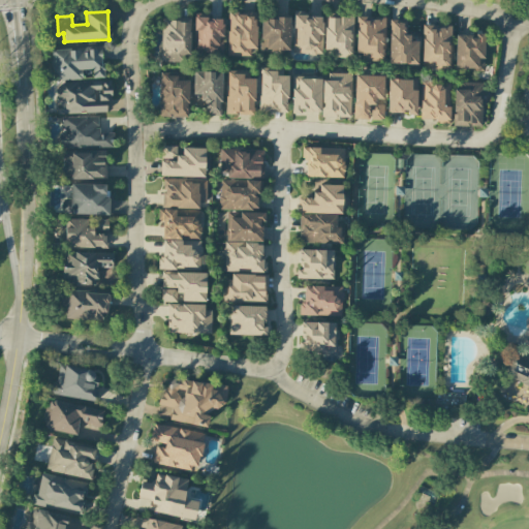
[(255,14),(228,13),(226,56),(254,57),(255,14)]
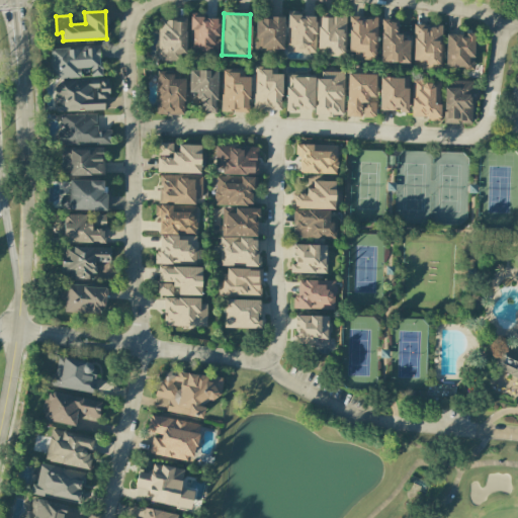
[(286,53),(315,53),(316,15),(287,14),(286,53)]
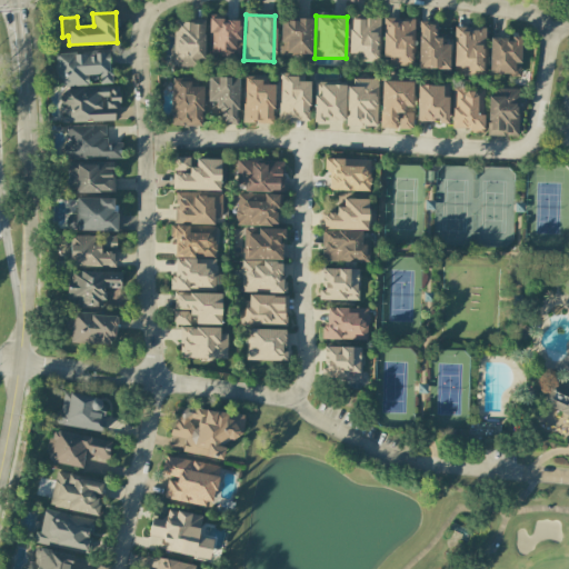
[(239,58),(240,18),(209,18),(208,57),(239,58)]
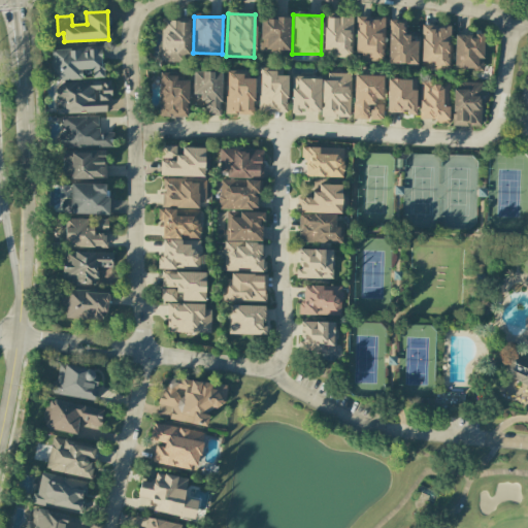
[(350,58),(351,17),(325,17),(324,50),(335,51),(335,58),(350,58)]
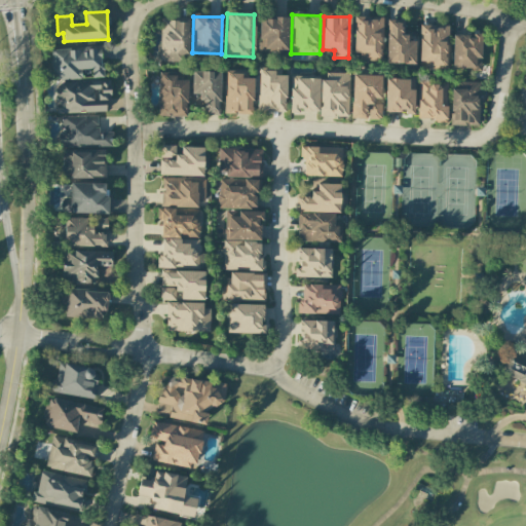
[(288,19),(259,17),(258,50),(288,51),(288,19)]
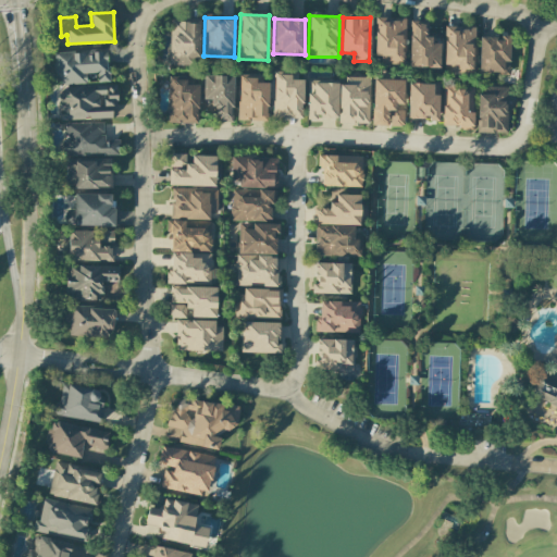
[(374,56),(387,57),(386,64),(404,65),(405,19),(375,19),(374,56)]
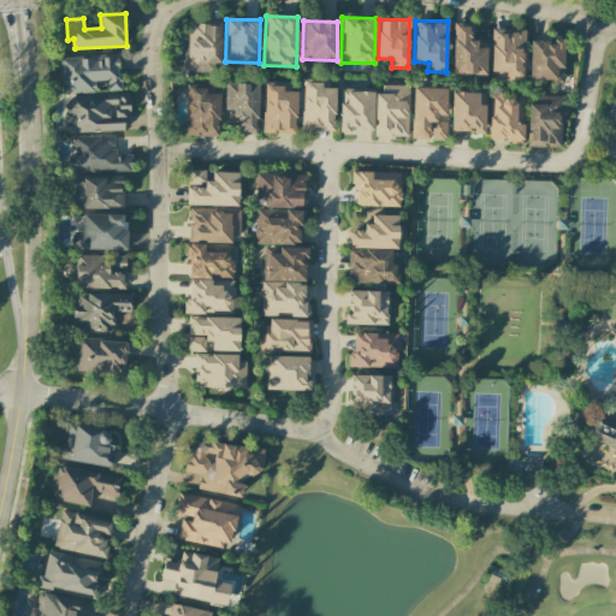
[(219,72),(220,25),(188,24),(188,71),(219,72)]
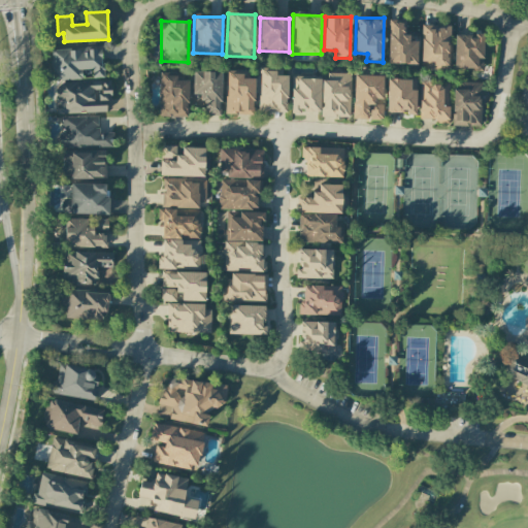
[(388,64),(417,64),(418,41),(409,41),(409,36),(402,35),(402,22),(389,22),(388,64)]
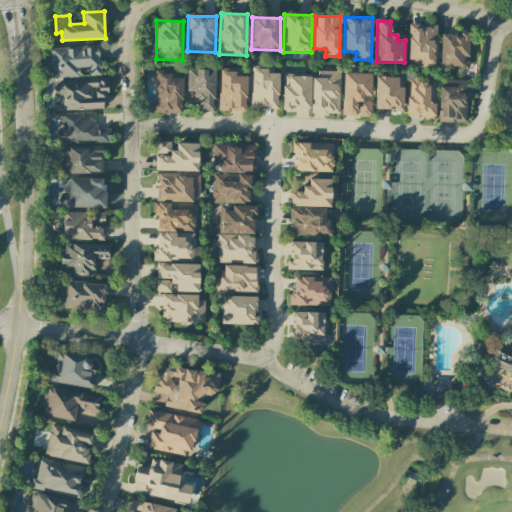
[(436,26),(409,25),(408,59),(419,59),(418,67),(435,68),(436,26)]
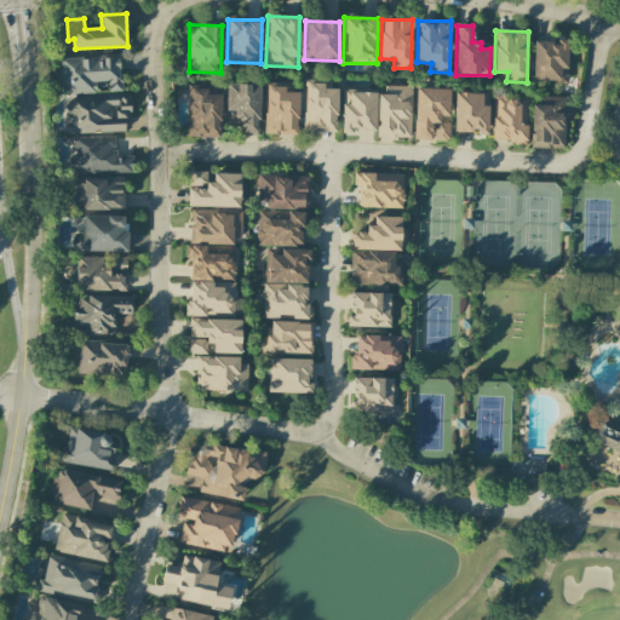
[(567,82),(568,41),(534,40),(533,81),(567,82)]
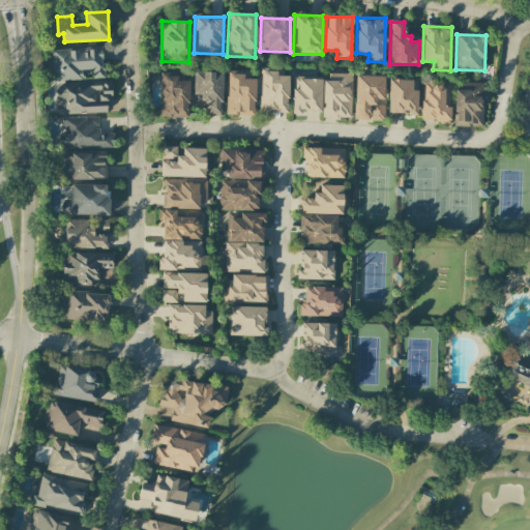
[(52,50),(52,80),(102,79),(102,49),(52,50)]
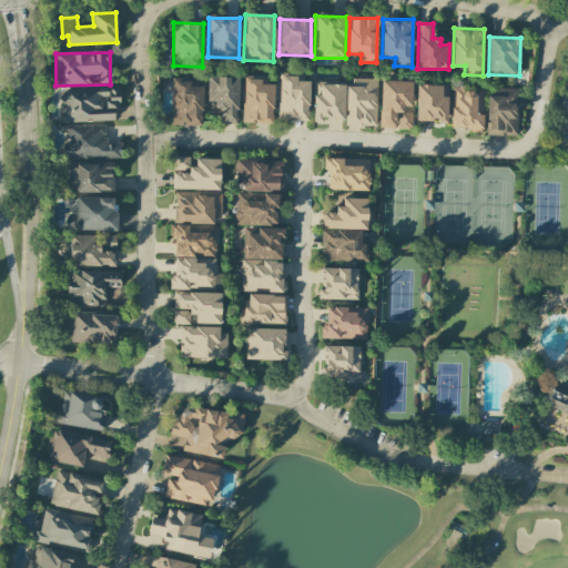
[(310,81),(296,81),(296,74),(279,74),(277,120),(308,121),(310,81)]
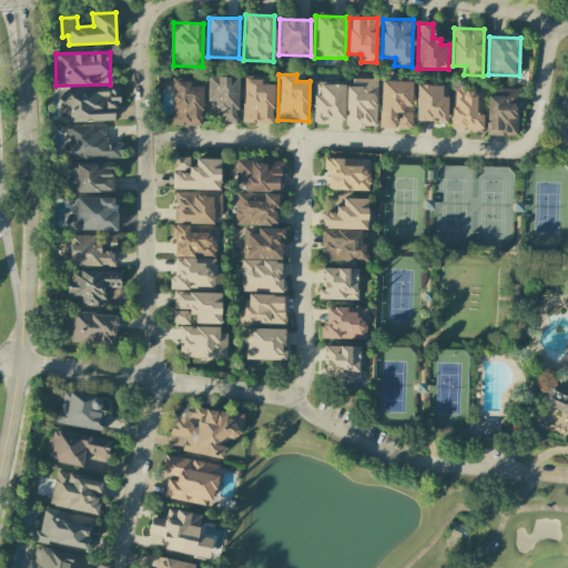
[(273,124),(274,84),(260,84),(260,75),(243,75),(242,123),(273,124)]
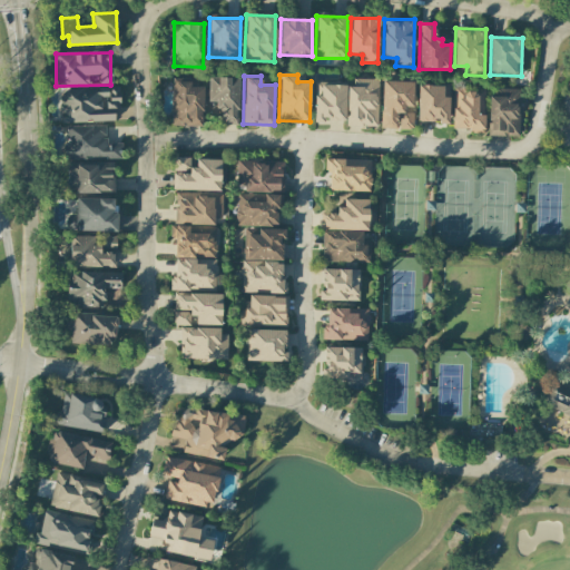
[(238,78),(207,77),(207,115),(220,115),(220,125),(238,125),(238,78)]
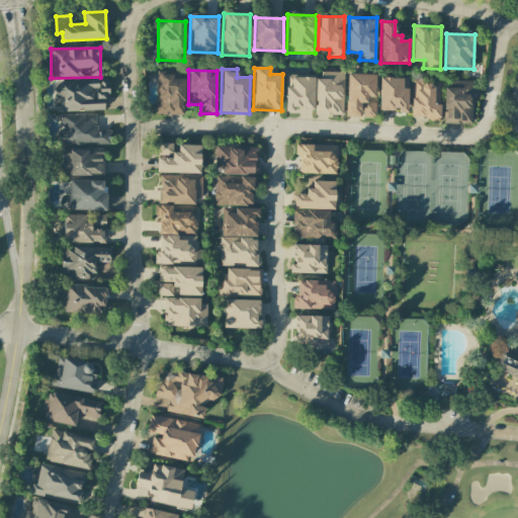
[(316,79),(315,114),(342,115),(344,73),(322,72),(321,79),(316,79)]
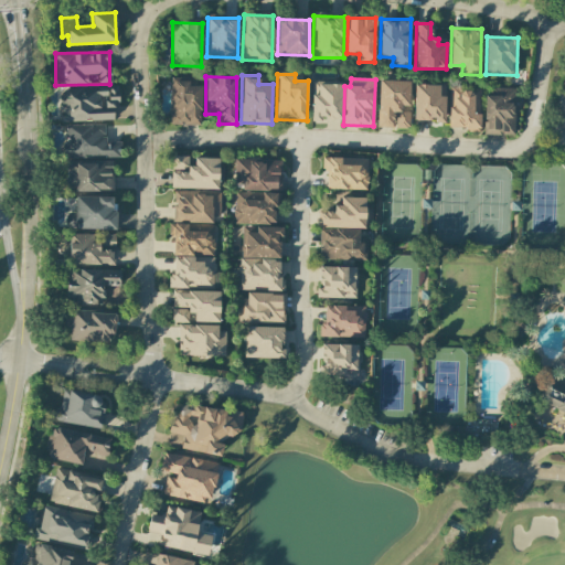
[(170,125),(201,125),(201,86),(189,86),(189,81),(171,80),(170,125)]
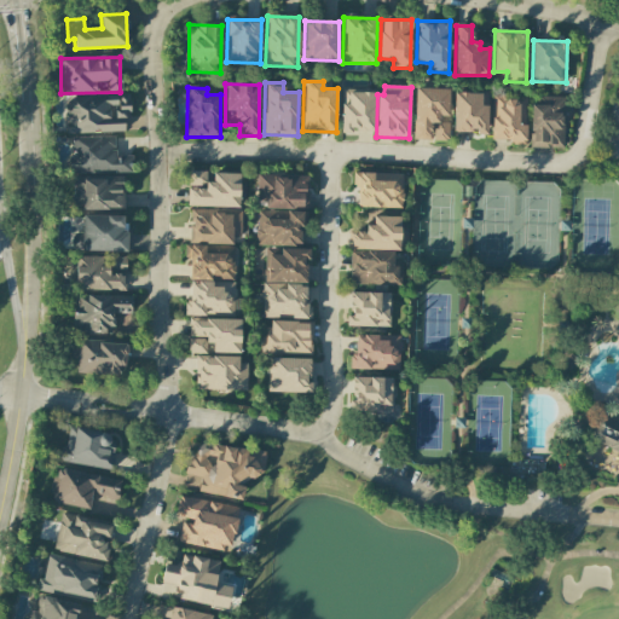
[(414,139),(449,140),(449,120),(447,120),(449,90),(415,88),(414,139)]
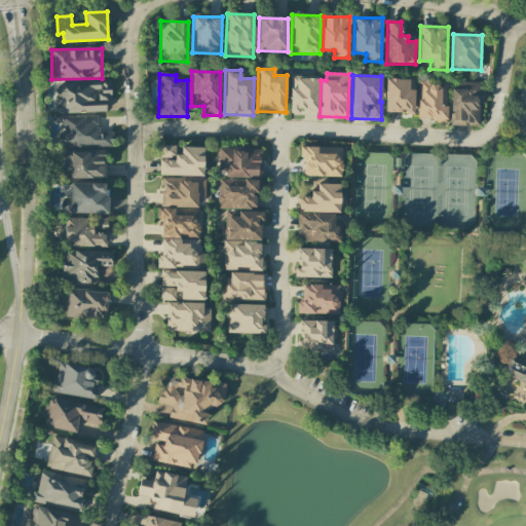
[(320,78),(291,77),(290,112),(318,112),(320,78)]
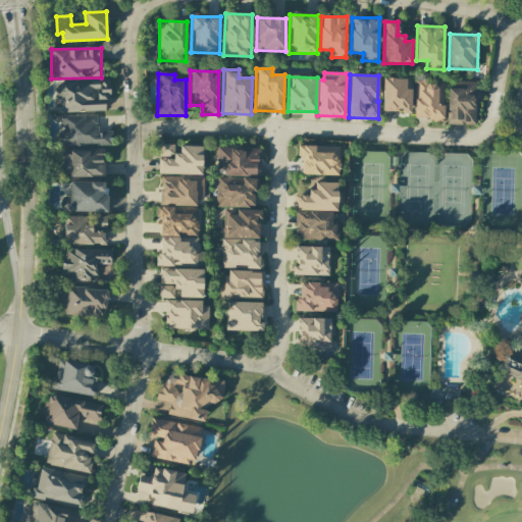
[(411,89),(406,89),(406,79),(382,79),(381,112),(411,113),(411,89)]
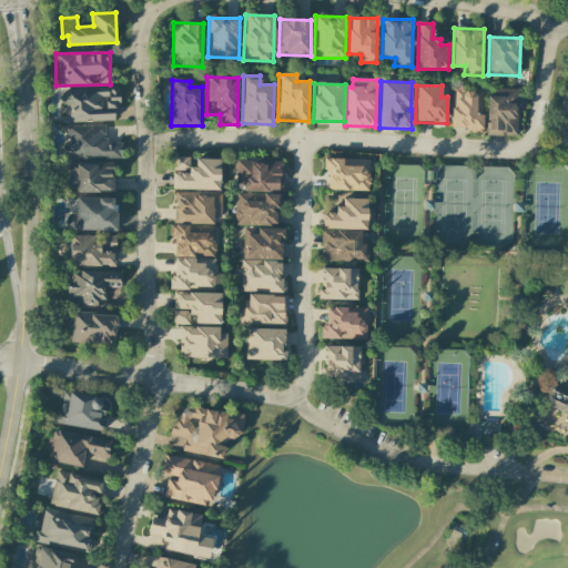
[(119,120),(117,87),(60,89),(61,122),(119,120)]
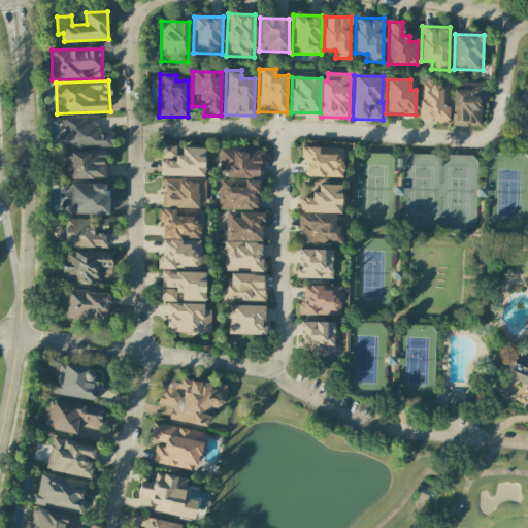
[(442,106),(443,84),(421,83),(419,121),(448,122),(449,106),(442,106)]
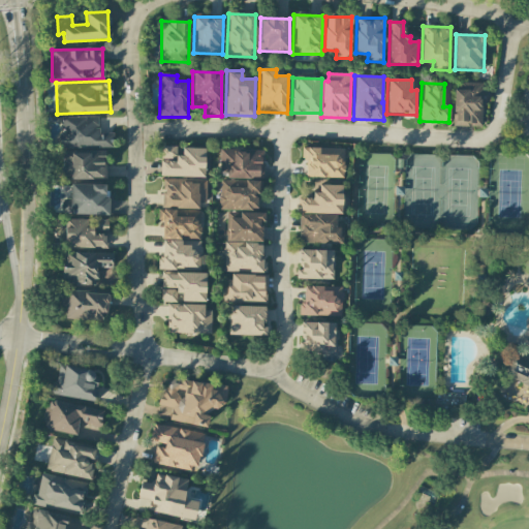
[(481,126),(481,83),(454,83),(454,126),(481,126)]
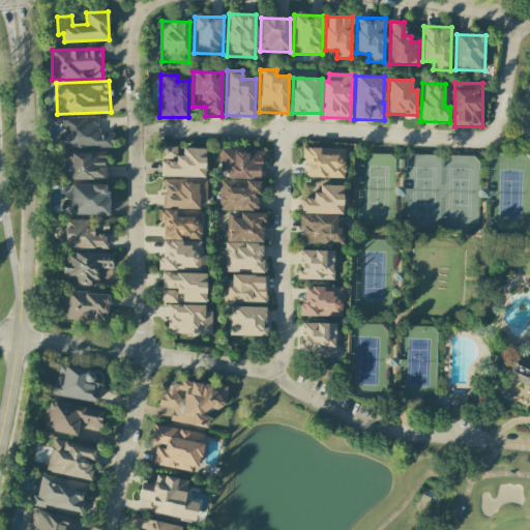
[(98,117),(61,118),(61,148),(114,147),(114,134),(99,134),(98,117)]
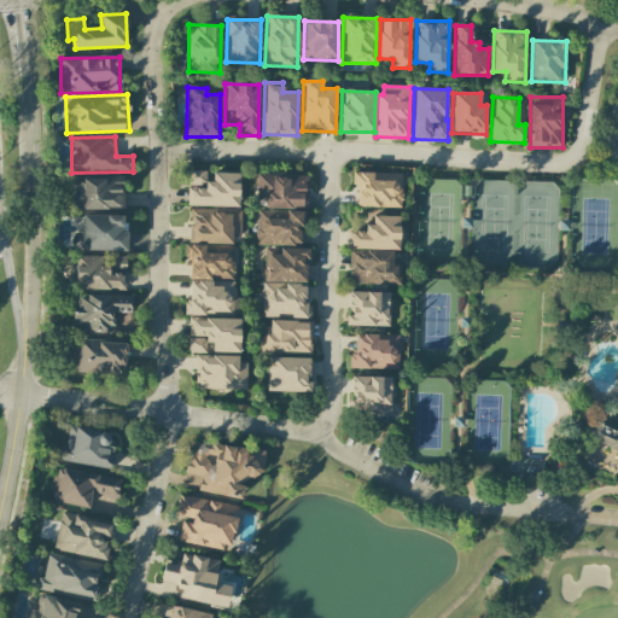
[(209,173),(209,170),(188,170),(187,205),(238,207),(239,174),(209,173)]
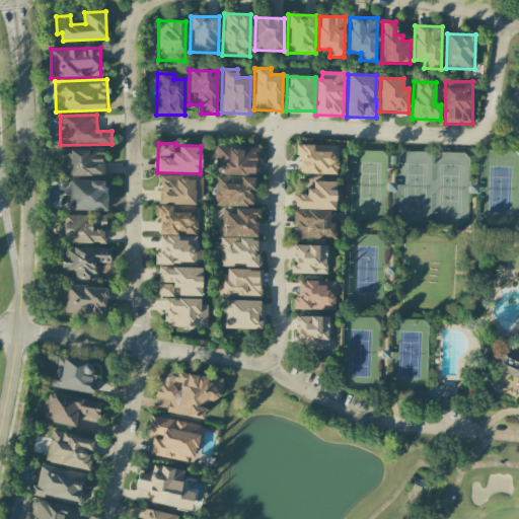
[(338,174),(338,146),(299,144),(298,173),(338,174)]
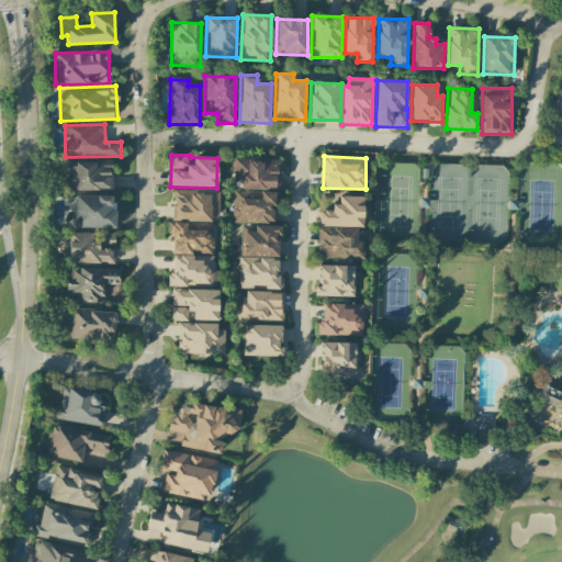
[(232,188),(279,189),(279,159),(233,158),(232,188)]
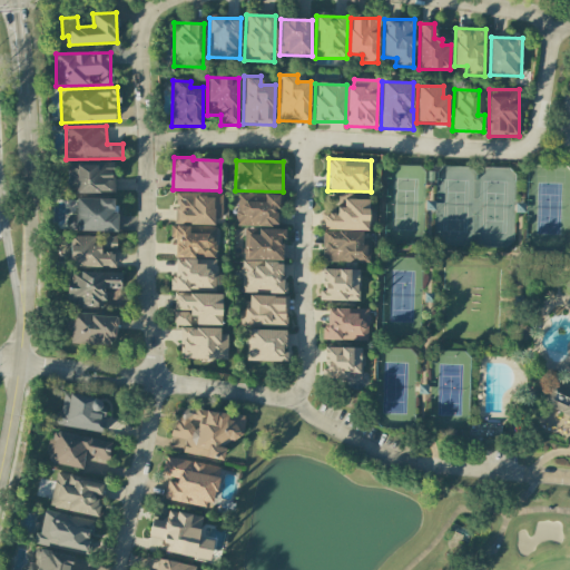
[(112,192),(112,164),(67,163),(67,192),(112,192)]
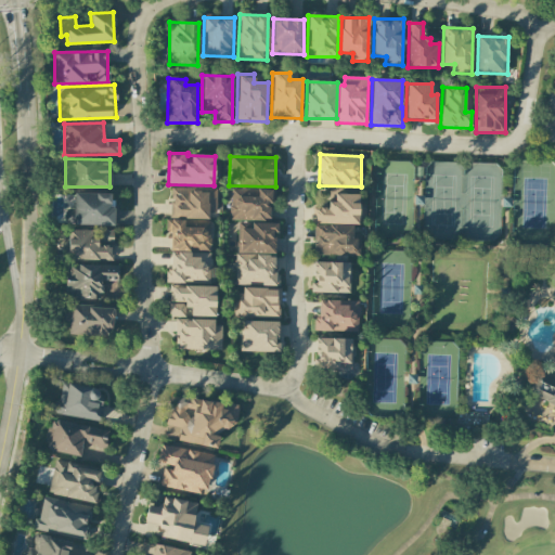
[(170,189),(170,217),(217,218),(217,190),(170,189)]
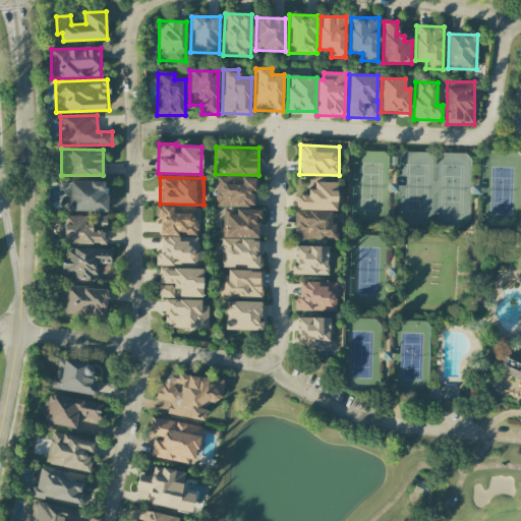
[(239,177),(217,177),(216,207),(253,207),(254,178),(239,177)]
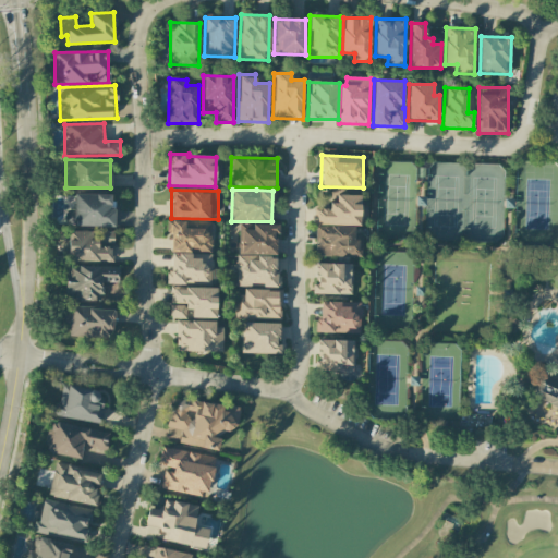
[(74,226),(113,227),(114,195),(75,194),(74,226)]
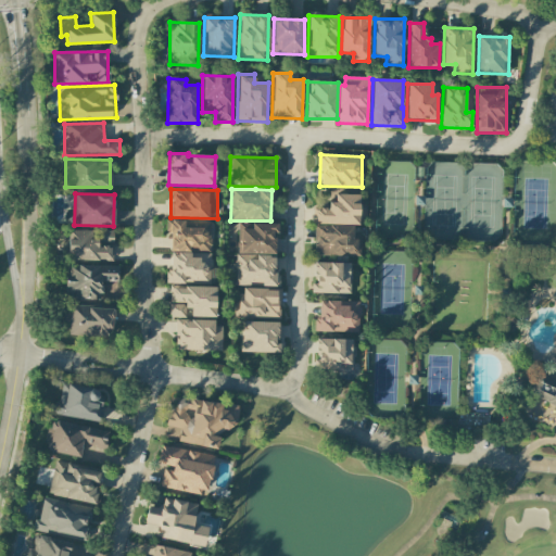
[(335,206),(315,205),(315,224),(358,225),(359,194),(336,194),(335,206)]
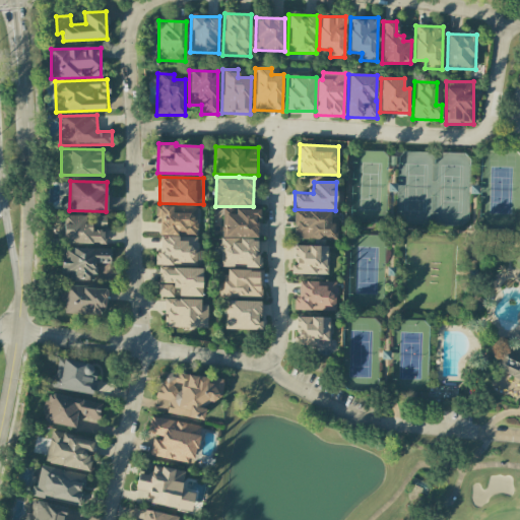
[(159,235),(196,236),(197,207),(155,206),(155,218),(159,218),(159,235)]
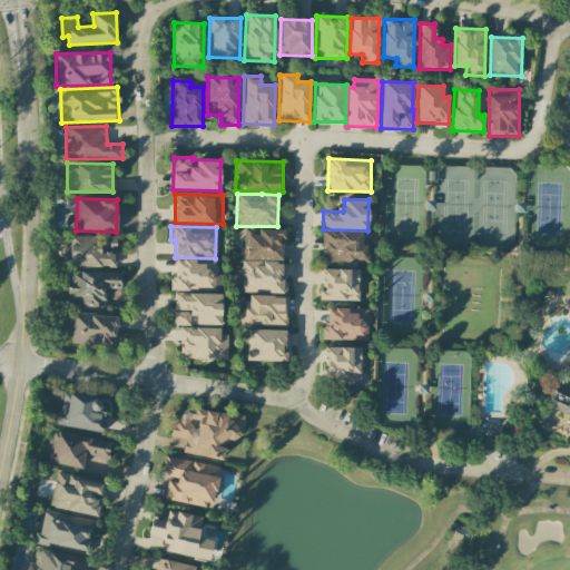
[(282,261),(282,238),(285,238),(285,231),(245,229),(244,259),(282,261)]
